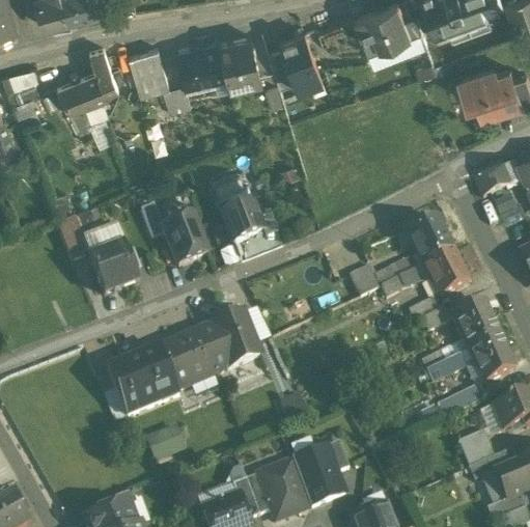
[(0,0),(0,40),(17,36),(6,0),(0,0)]
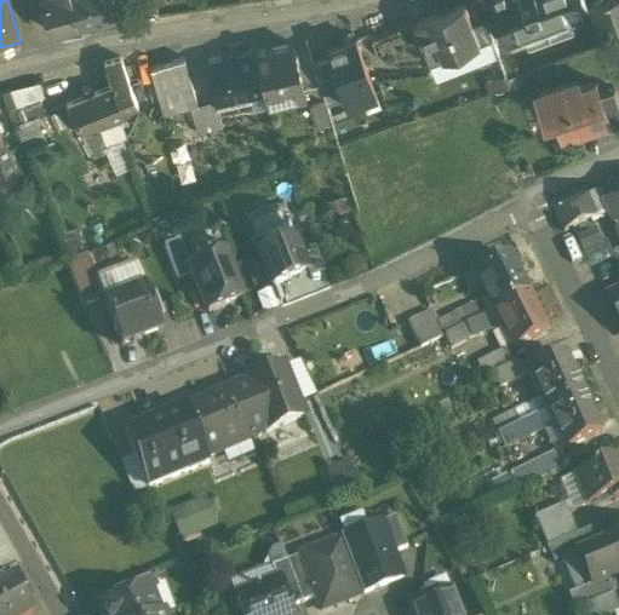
[(44,0),(41,0),(53,36),(81,28),(81,27),(73,0),(44,0)]
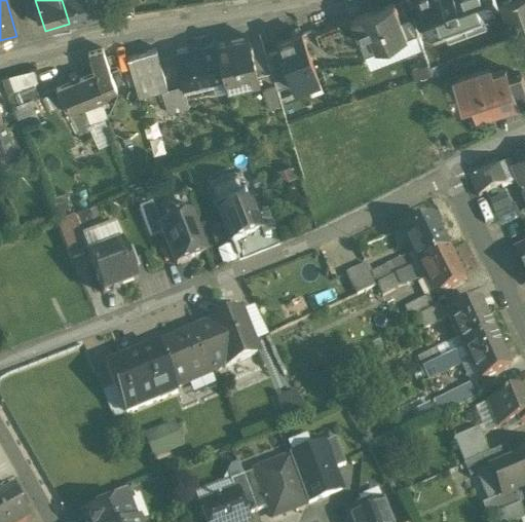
[(62,0),(69,23),(101,13),(96,0),(62,0)]
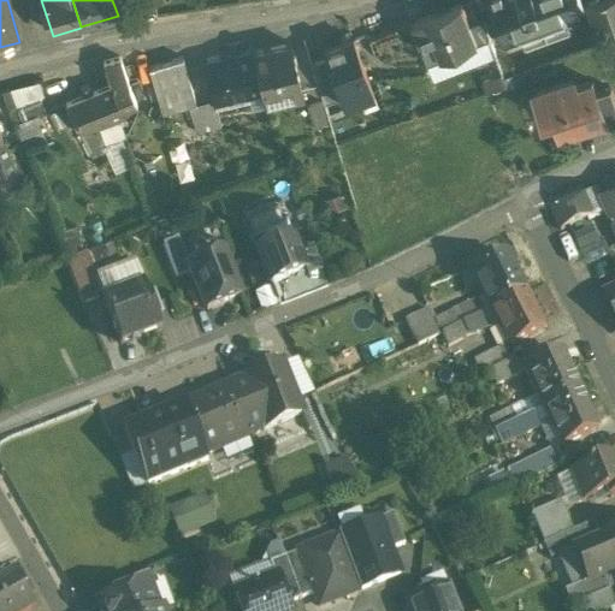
[(491,0),(494,9),(507,46),(589,17),(584,3),(583,0),(491,0)]
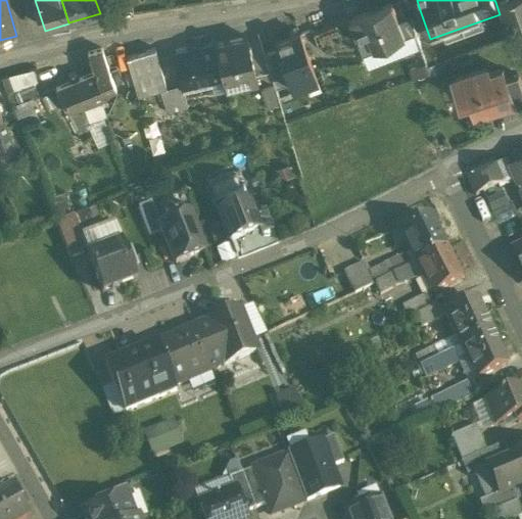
[(502,0),(495,2),(500,14),(503,13),(505,18),(516,14),(519,24),(521,22),(521,0),(502,0)]
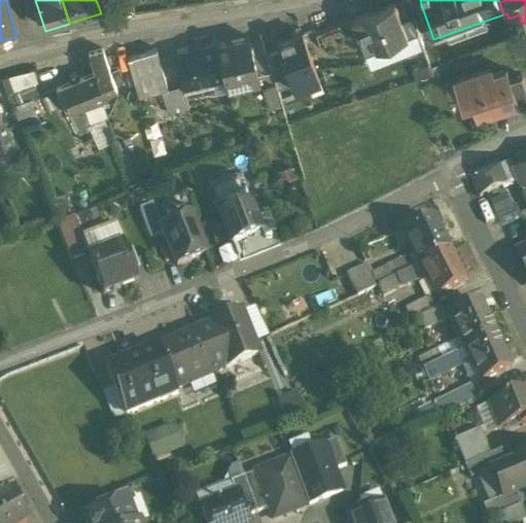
[(433,39),(422,7),(411,12),(414,23),(419,37),(421,44),(433,39)]
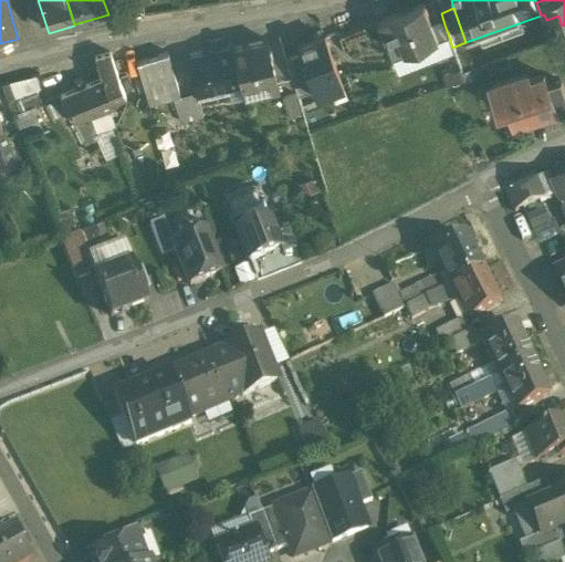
[(425,10),(380,28),(387,45),(398,41),(405,58),(438,44),(432,29),(425,10)]
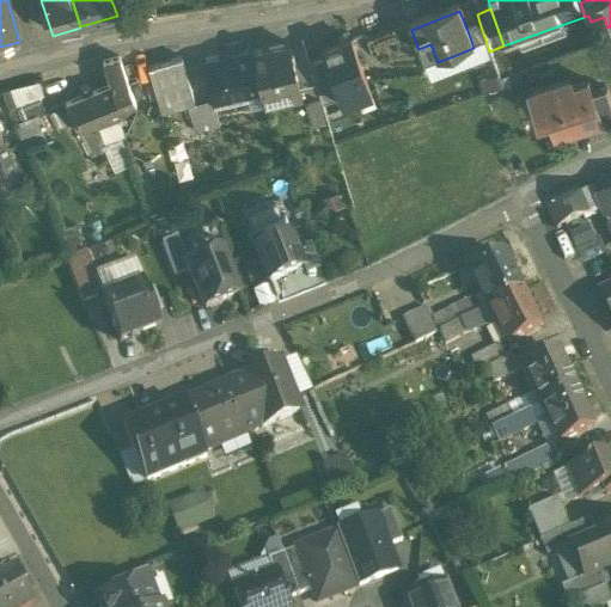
[(481,26),(468,31),(474,48),(487,43),(481,26)]
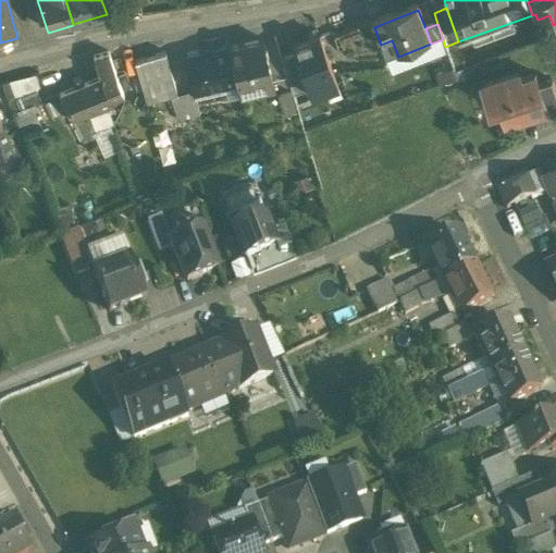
[(392,40),(381,45),(387,61),(398,57),(392,40)]
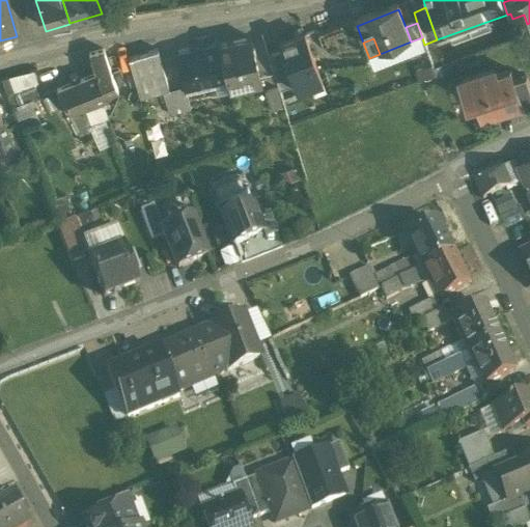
[(307,40),(281,51),(283,57),(297,92),(298,95),(324,86),(307,40)]
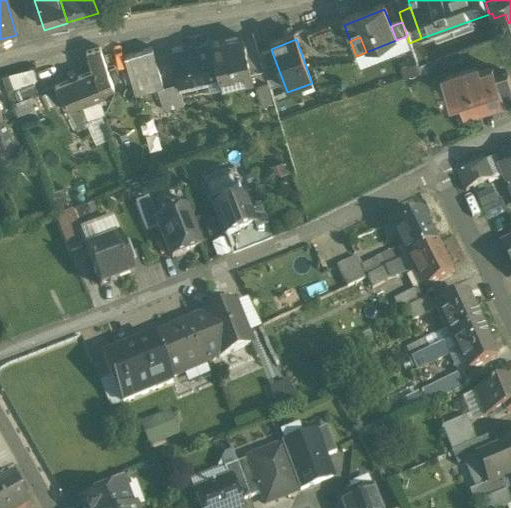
[(245,43),(213,49),(219,81),(220,84),(245,79),(247,91),(255,89),(245,43)]
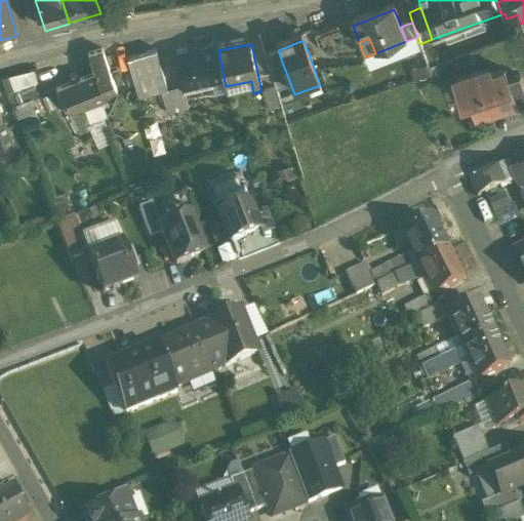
[(218,50),(177,58),(184,91),(225,83),(218,50)]
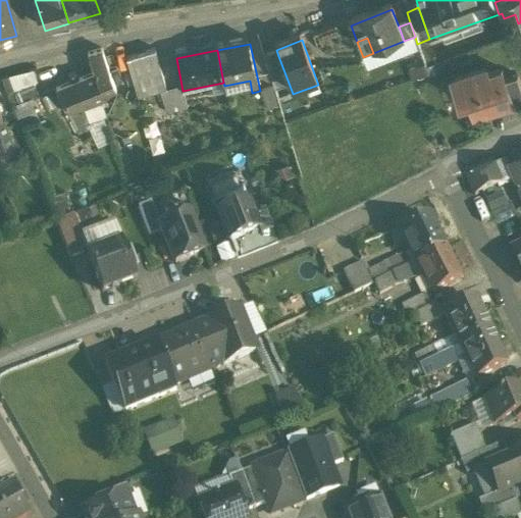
[(105,53),(90,57),(97,75),(105,96),(117,92),(110,73),(112,72),(105,53)]
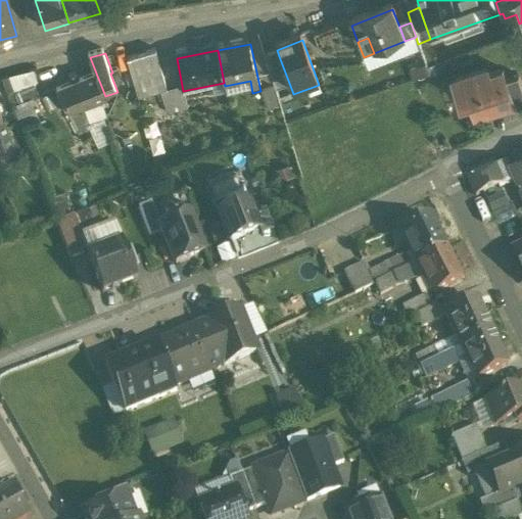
[(156,55),(128,63),(139,102),(168,94),(156,55)]
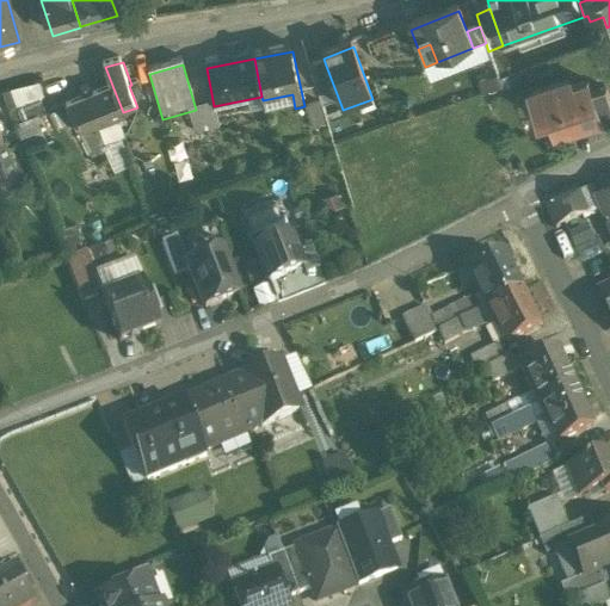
[(326,112),(342,106),(326,66),(312,72),(326,112)]
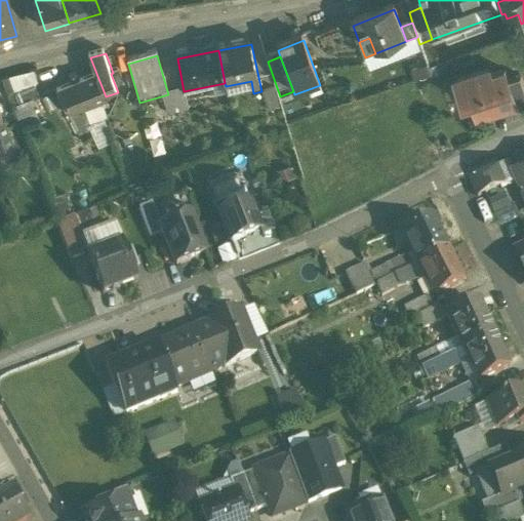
[(505,71),(491,75),(489,69),(456,80),(464,104),(472,102),(477,118),(514,107),(516,106),(508,81),(505,71)]
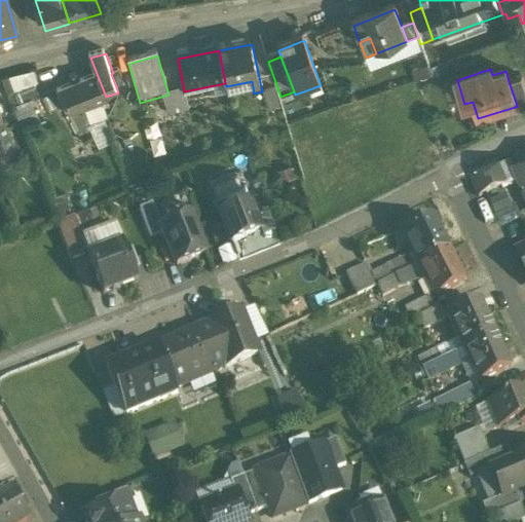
[(14,90),(39,84),(36,71),(11,77),(14,90)]
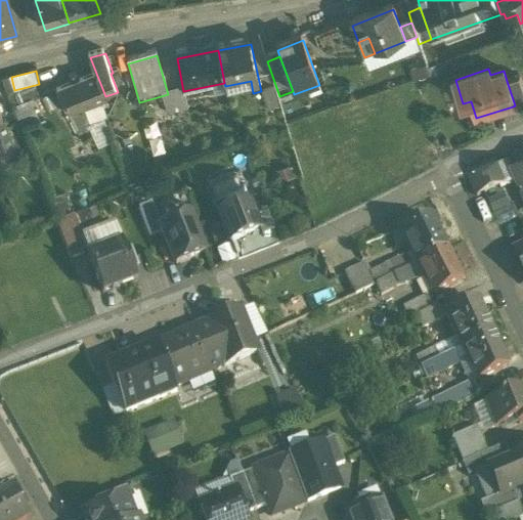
[(97,76),(58,91),(70,117),(72,116),(85,111),(85,110),(83,105),(88,104),(105,96),(97,76)]
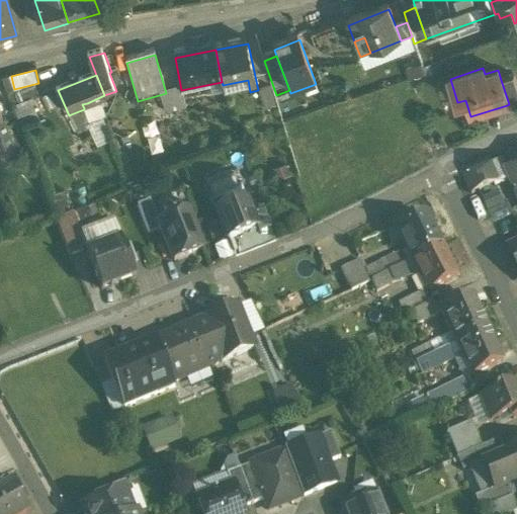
[(516,87),(513,76),(501,80),(509,104),(507,105),(508,109),(516,105),(516,87)]
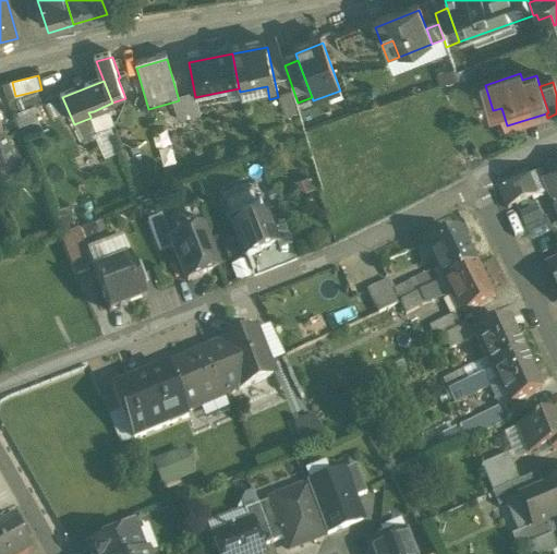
[(38,92),(10,104),(15,117),(44,106),(38,92)]
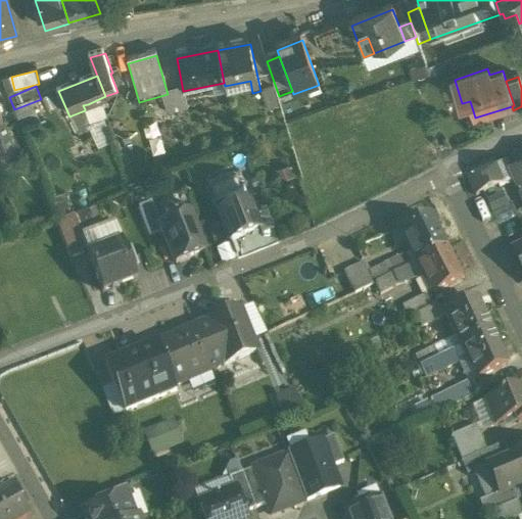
[(275,92),(265,96),(271,115),(281,112),(275,92)]
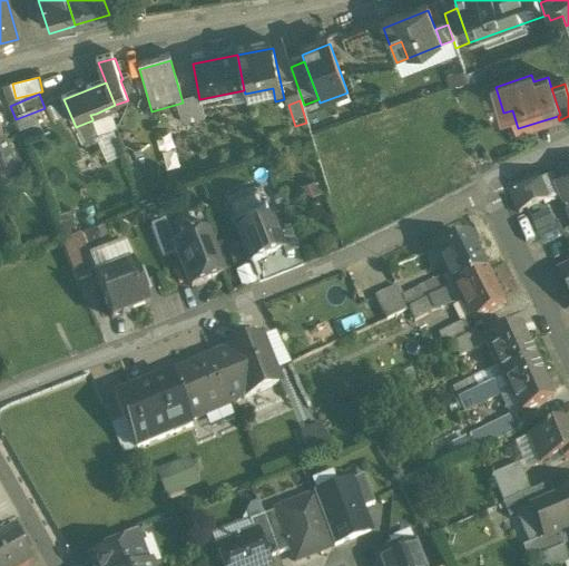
[(92,120),(78,126),(80,132),(81,130),(94,126),(92,120)]
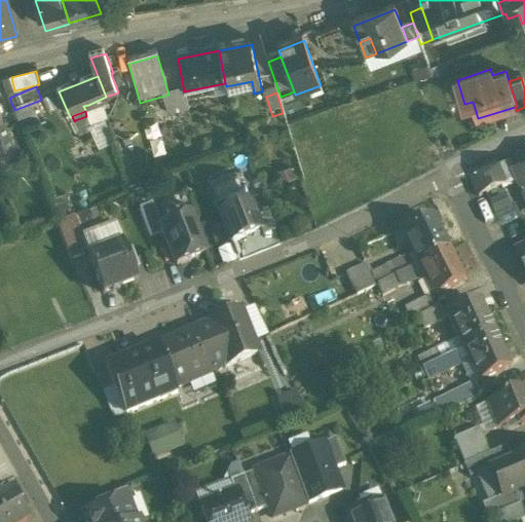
[(86,116),(75,120),(77,125),(88,121),(86,116)]
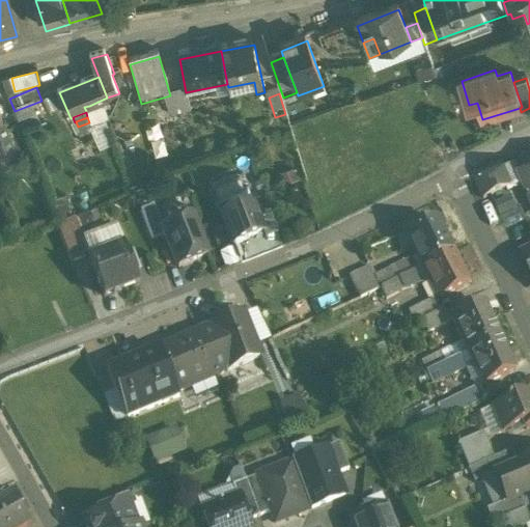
[(5,125),(0,126),(0,149),(4,159),(17,154),(5,125)]
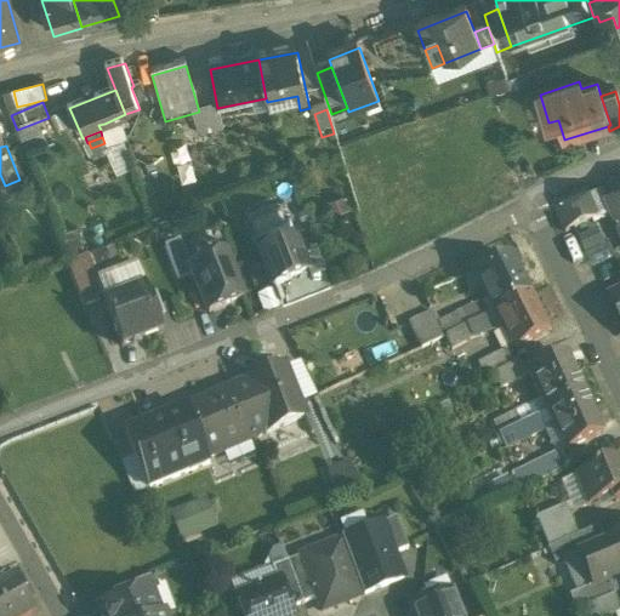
[(5,186),(0,187),(0,189),(4,199),(24,192),(20,180),(5,186)]
